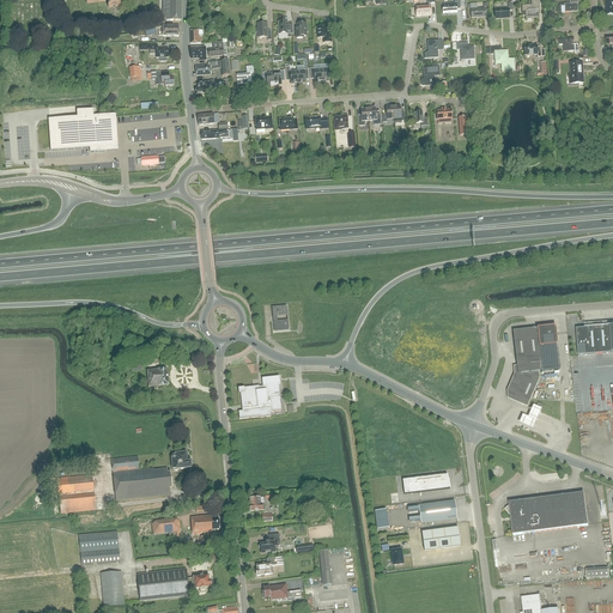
[(181,22),(181,0),(162,0),(162,14),(167,16),(167,20),(178,22),(181,22)]
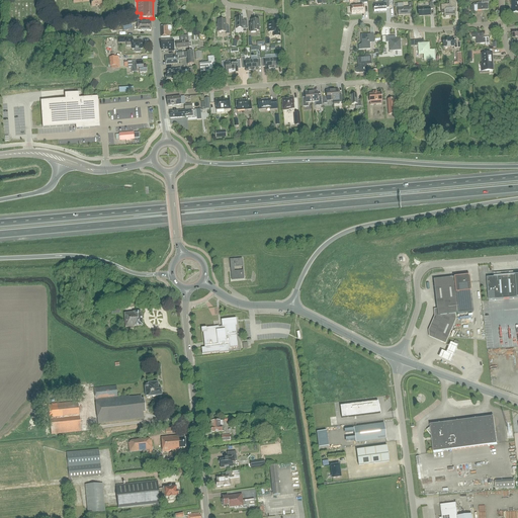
[(385,6),(389,6),(389,0),(383,1),(383,4),(373,4),(374,12),(385,11),(385,6)]
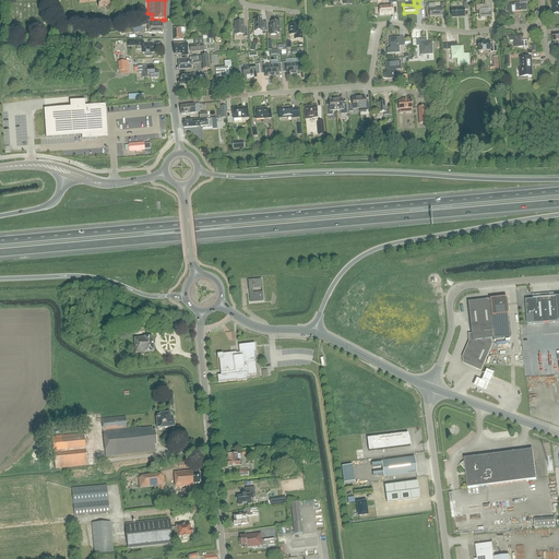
[(463,9),(451,9),(452,18),(464,18),(464,10),(467,10),(466,3),(471,2),(470,0),(464,0),(465,2),(463,3),(463,9)]
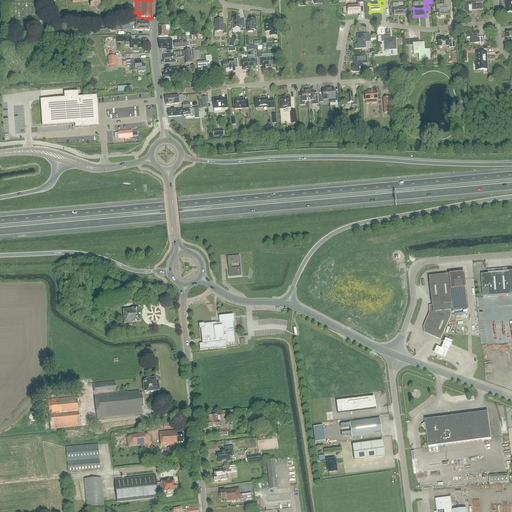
[(449,11),(451,11),(449,0),(445,0),(445,4),(435,5),(436,14),(439,13),(439,17),(450,16),(449,11)]
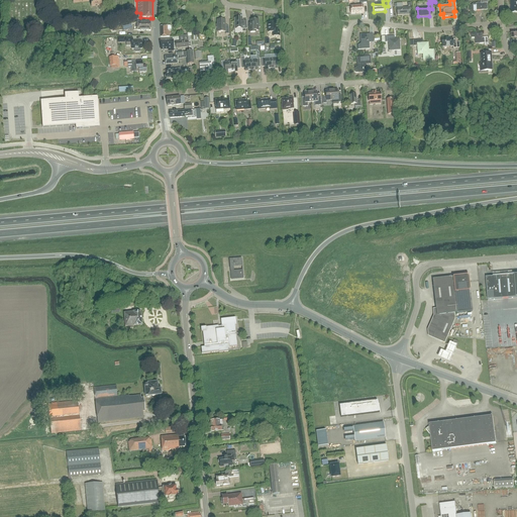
[(487,4),(488,3),(488,0),(480,0),(481,3),(473,4),(471,6),(471,11),(488,10),(487,4)]
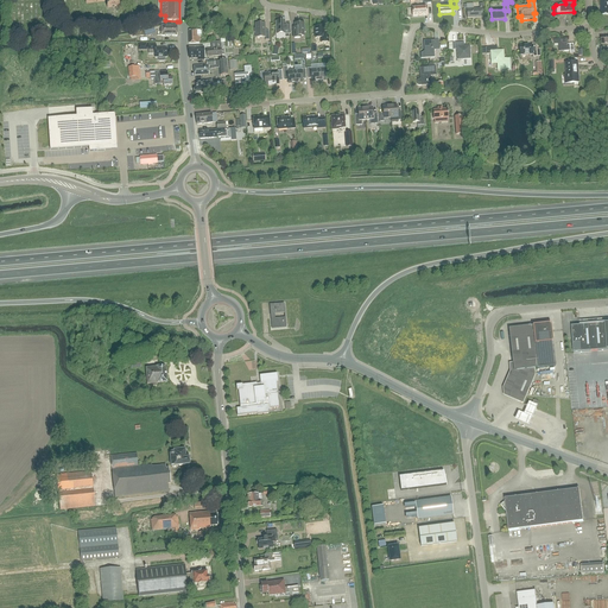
[(481,12),(483,11),(483,4),(480,4),(480,10),(473,10),(467,10),(468,18),(481,18),(481,12)]
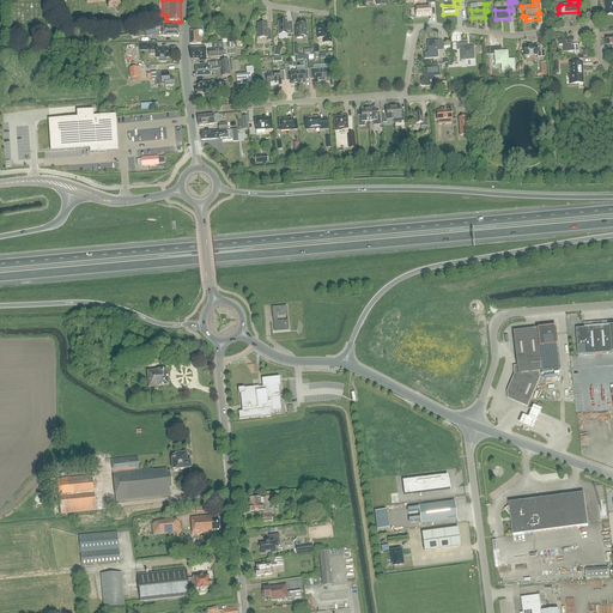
[(417,17),(432,16),(431,6),(416,7),(417,17)]
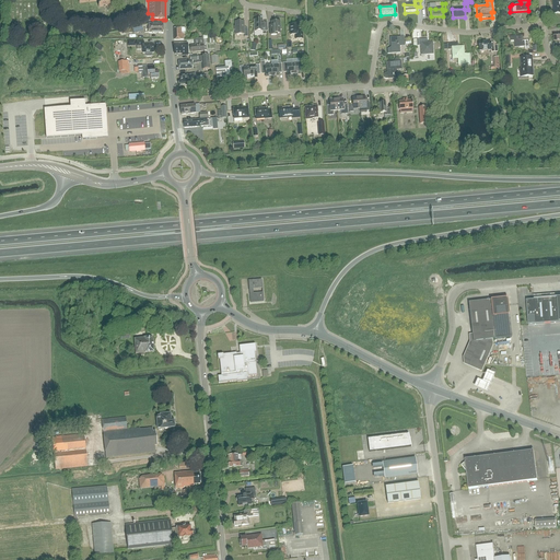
[(263,22),(263,20),(254,20),(254,32),(263,32),(263,34),(266,34),(266,32),(267,32),(267,22),(263,22)]
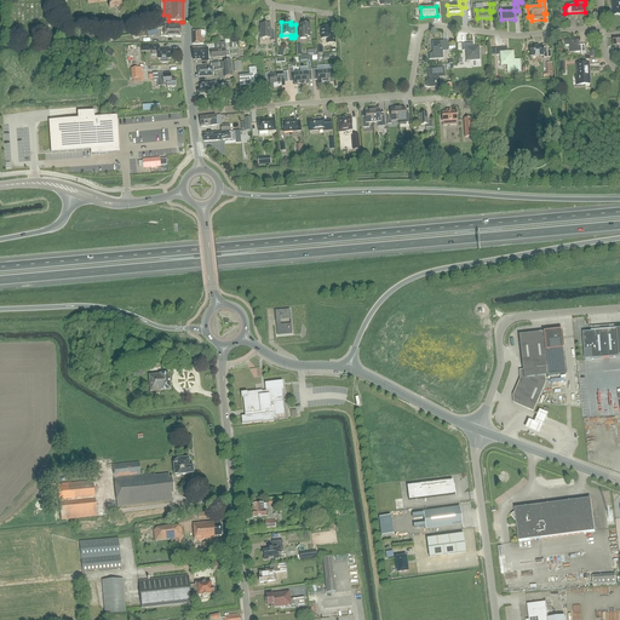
[(270,32),(270,23),(260,24),(260,29),(259,29),(259,34),(260,34),(260,39),(270,39),(270,41),(275,41),(274,32),(270,32)]
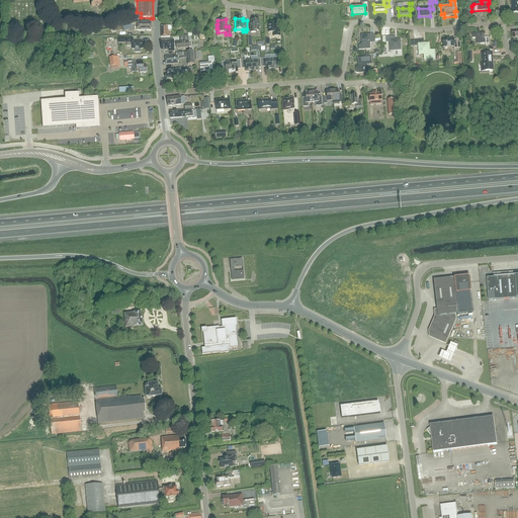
[(258,20),(252,21),(252,26),(251,26),(251,32),(256,32),(256,31),(258,31),(258,28),(260,28),(260,23),(258,23),(258,20)]
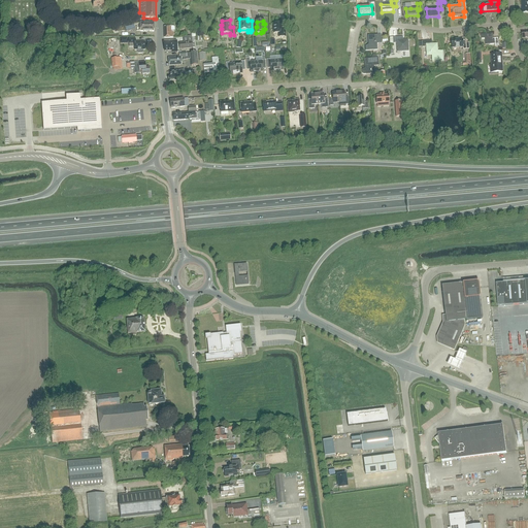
[(154,23),(140,23),(140,31),(154,31),(154,23)]
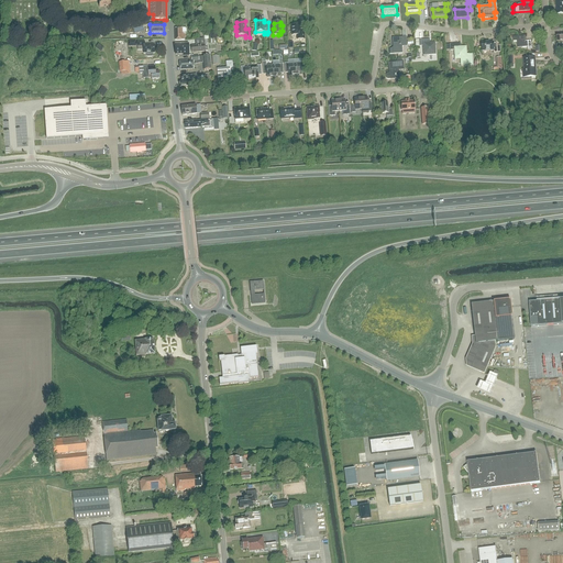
[(305,32),(300,33),(299,24),(291,25),(291,35),(297,35),(297,40),(305,40),(305,32)]
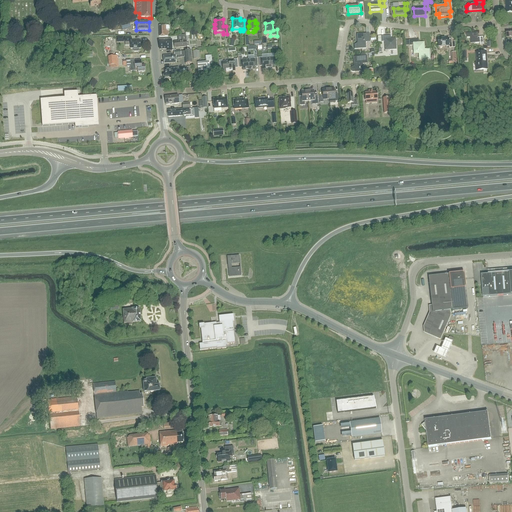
[(130,29),(129,23),(120,26),(122,32),(130,29)]
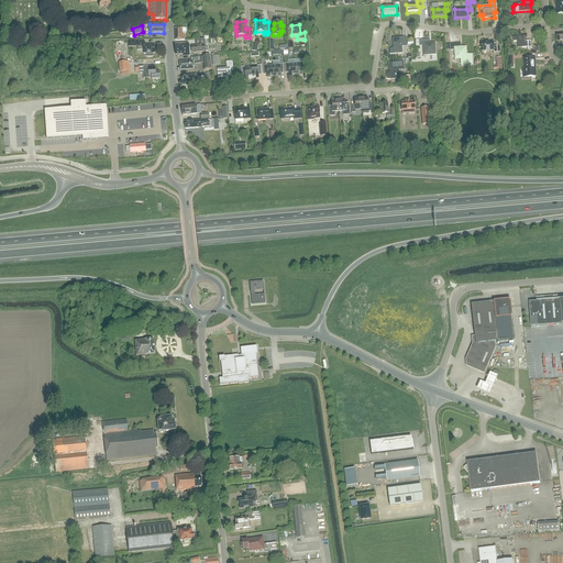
[(186,33),(186,32),(186,30),(185,29),(175,29),(174,41),(185,40),(185,34),(186,34),(186,33)]
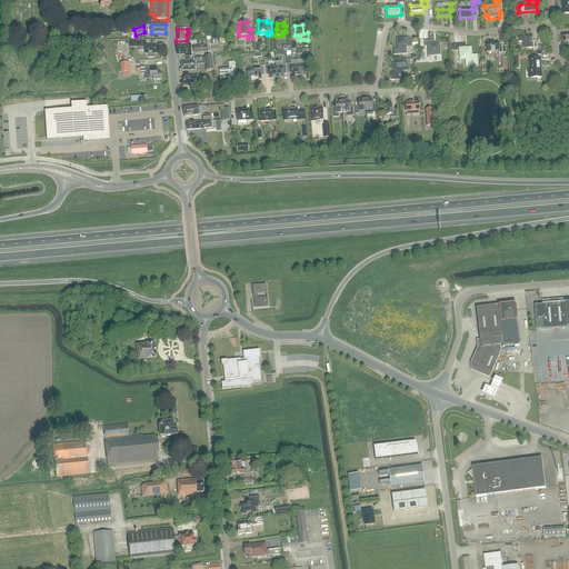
[(538,50),(537,41),(531,41),(530,37),(518,38),(519,42),(522,42),(523,48),(533,48),(533,50),(538,50)]
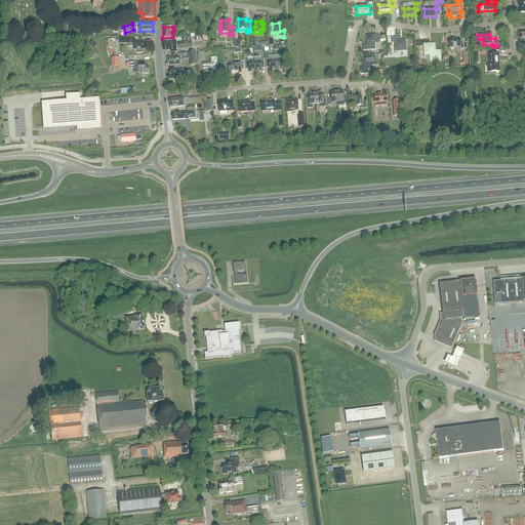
[(366,45),(363,46),(363,50),(375,50),(375,43),(379,43),(379,35),(366,36),(366,45)]
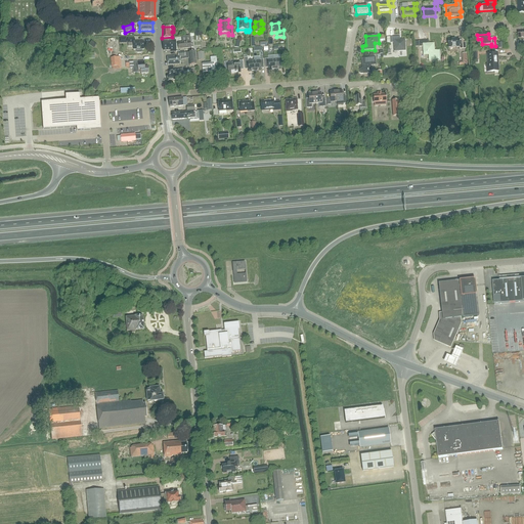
[(394,52),(405,51),(405,39),(400,40),(400,37),(390,37),(390,43),(393,43),(394,52)]
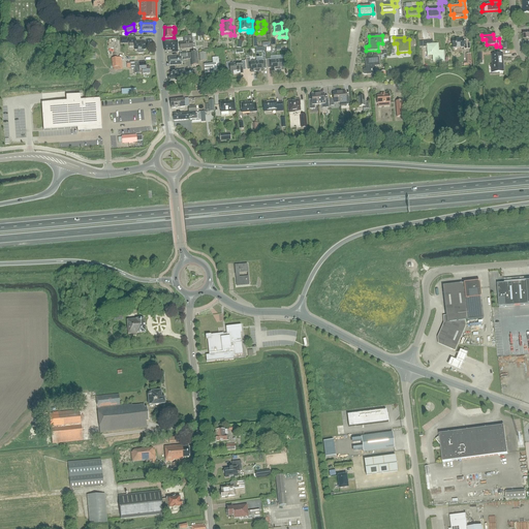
[(463,39),(452,40),(453,49),(463,48),(464,50),(467,50),(470,50),(470,43),(467,43),(466,38),(463,38),(463,39)]
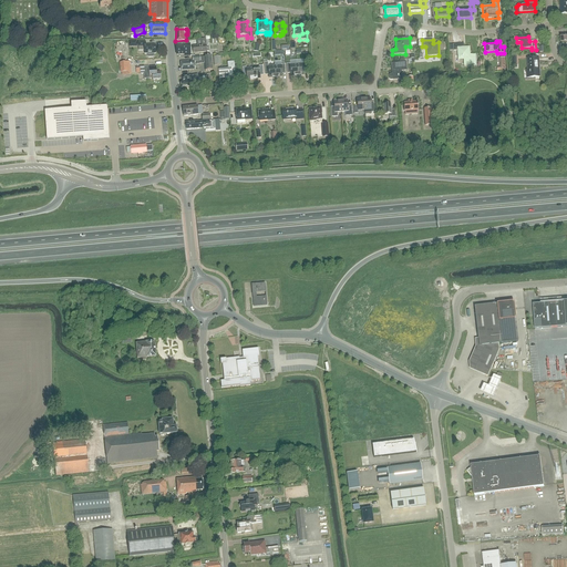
[(145,42),(138,42),(138,51),(144,50),(144,54),(147,53),(147,57),(148,57),(153,57),(154,57),(154,53),(155,53),(155,45),(145,45),(145,42)]
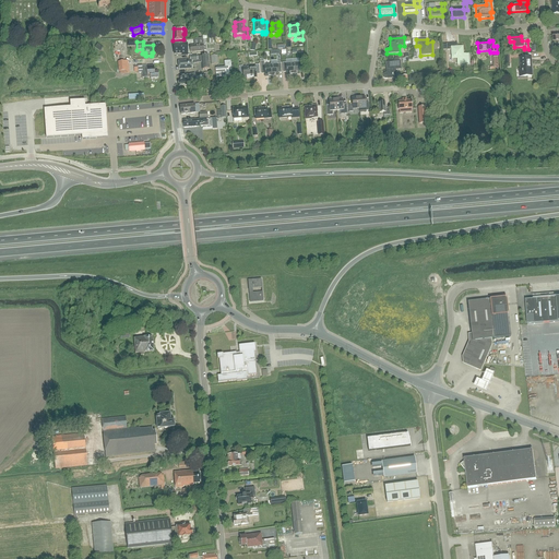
[(458,43),(442,44),(443,50),(451,50),(452,60),(458,59),(459,66),(470,64),(470,54),(464,54),(463,46),(458,47),(458,43)]
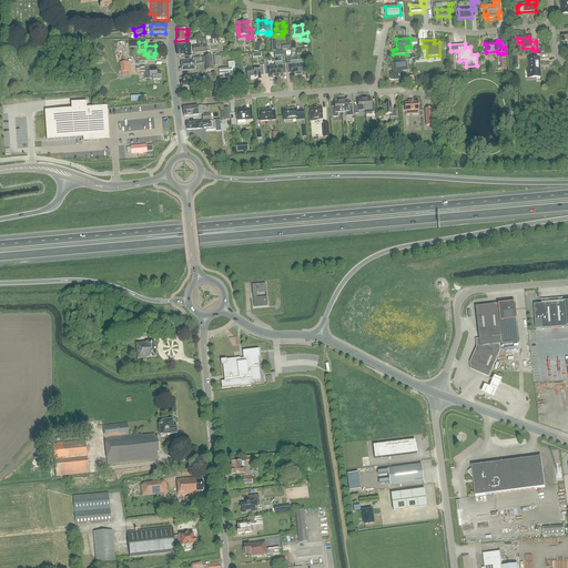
[(176,44),(176,56),(185,56),(185,57),(190,57),(190,44),(176,44)]
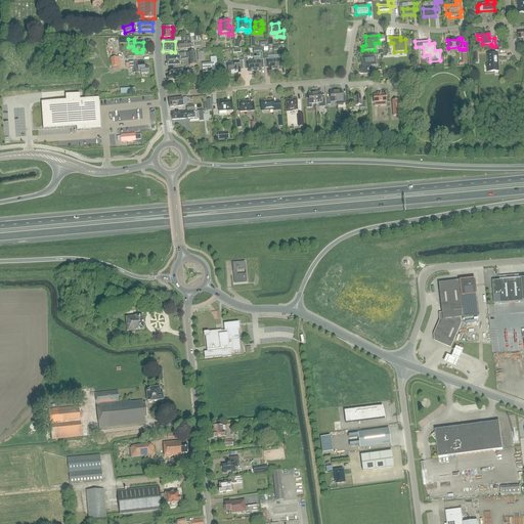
[(178,53),(178,56),(174,56),(174,57),(167,57),(168,66),(180,64),(179,57),(185,56),(184,53),(184,52),(178,53)]
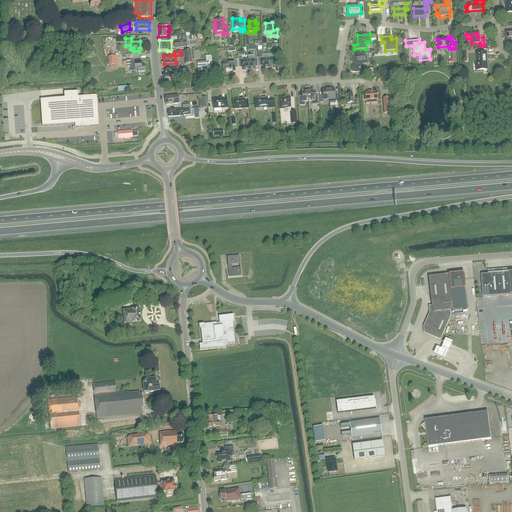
[(477,70),(487,70),(486,52),(476,53),(477,70)]
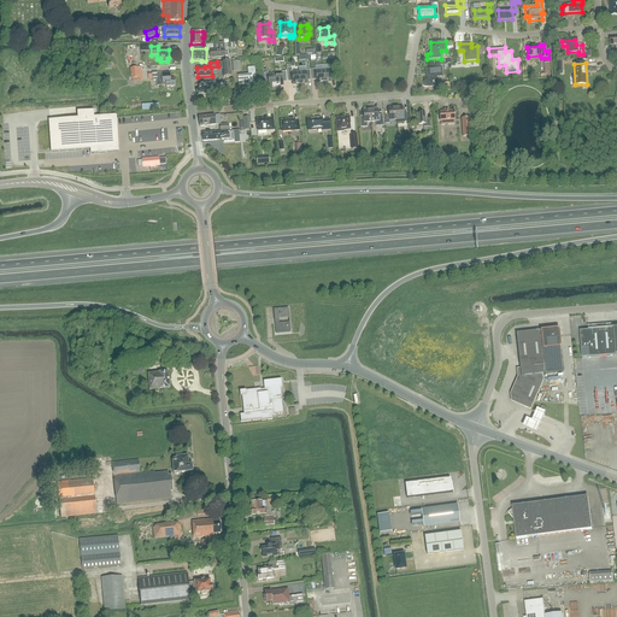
[(300,84),(299,72),(292,72),(292,66),(287,68),(288,71),(288,80),(292,78),(293,84),(300,84)]
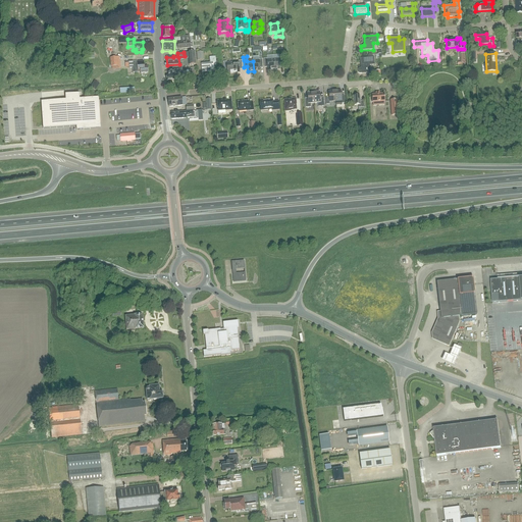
[(209,63),(201,64),(202,72),(213,71),(213,66),(216,66),(215,57),(209,57),(209,63)]
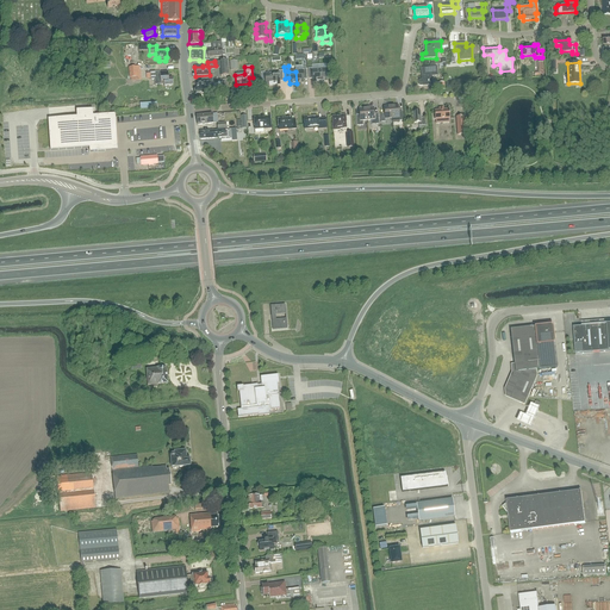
[(319,69),(321,81),(328,81),(327,75),(330,75),(330,67),(327,67),(327,69),(319,69)]
